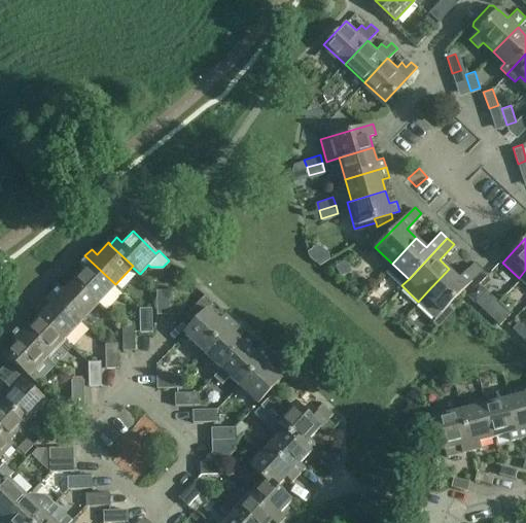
[(115,284),(84,255),(78,263),(83,268),(73,279),(98,302),(115,284)]
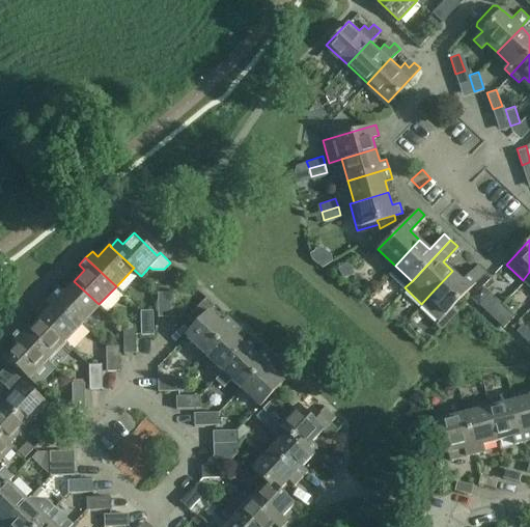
[(452,271),(431,293),(421,304),(438,320),(435,323),(441,328),(458,309),(453,305),(484,272),(477,265),(462,280),(452,271)]
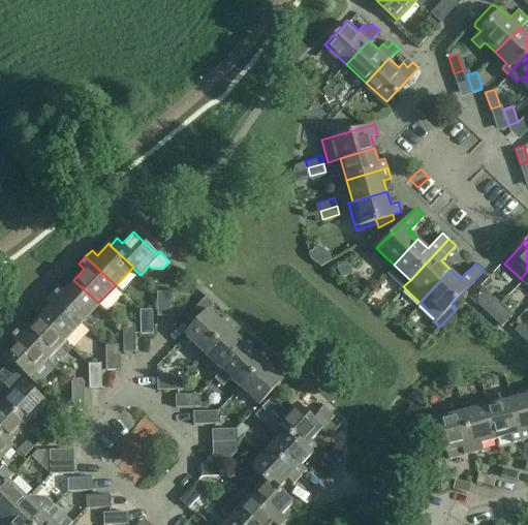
[(98,303),(73,280),(63,290),(58,285),(51,292),(82,321),(98,303)]
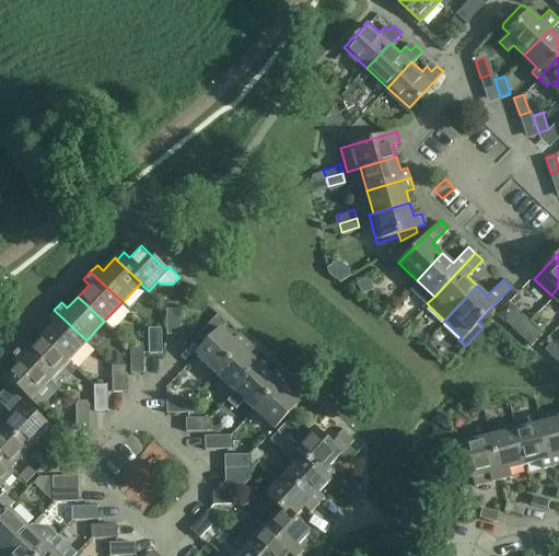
[(517,332),(528,320),(516,309),(516,308),(508,300),(497,312),(505,321),(517,332)]
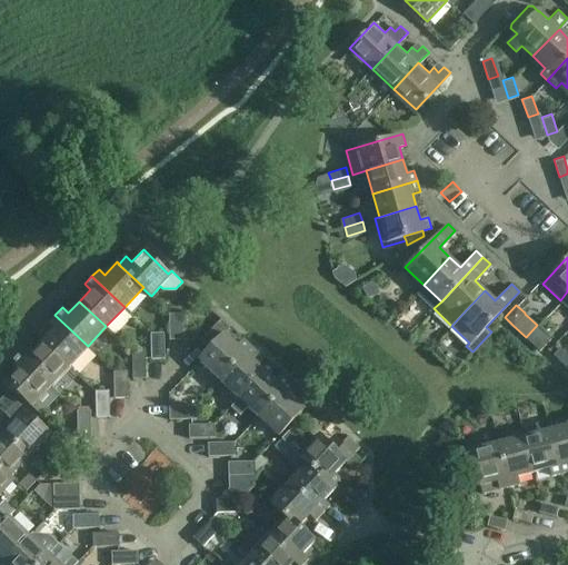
[(182,338),(181,311),(169,313),(170,338),(182,338)]
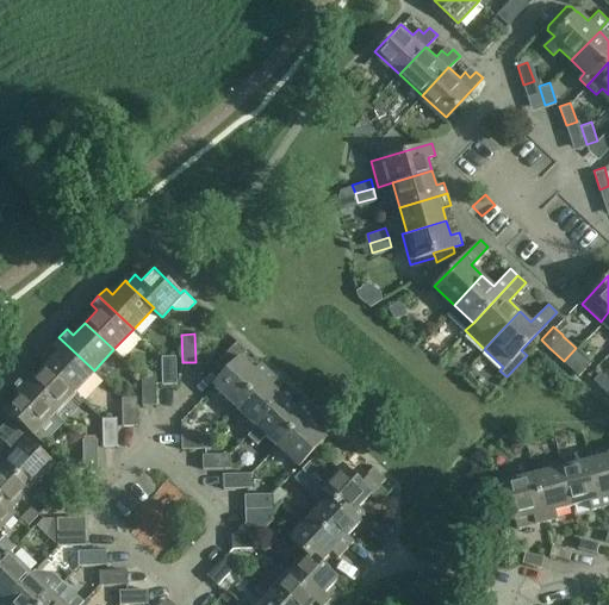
[(94,370),(58,337),(51,345),(57,351),(45,363),(74,391),(94,370)]
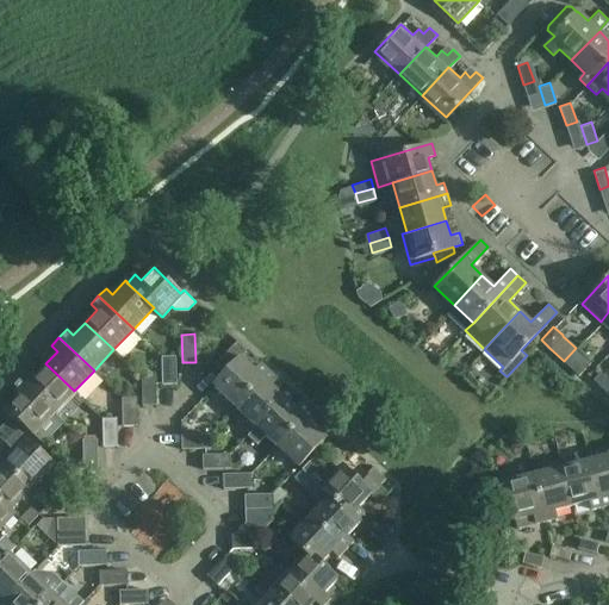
[(225,374),(241,356),(244,354),(235,344),(216,365),(225,374)]
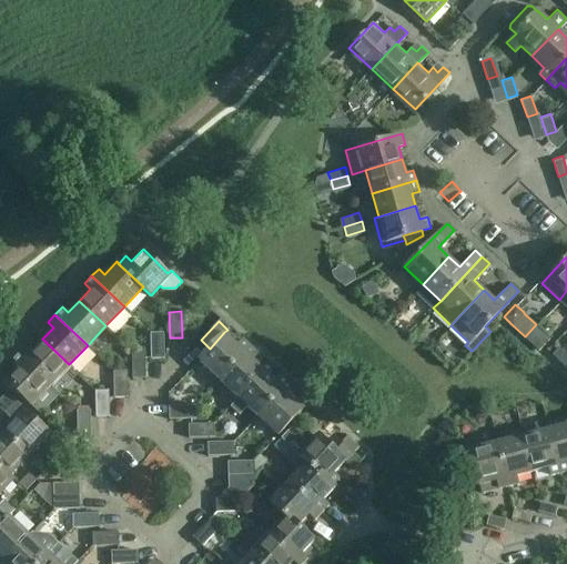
[(536,324),(525,336),(525,338),(523,340),(532,348),(534,345),(537,349),(549,336),(536,324)]
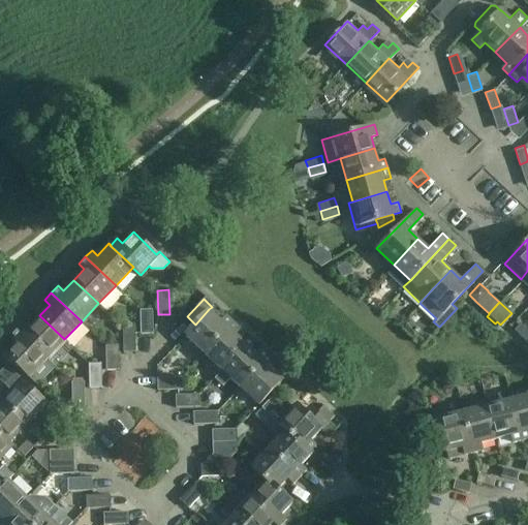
[(152,308),(141,308),(141,332),(153,332),(152,308)]
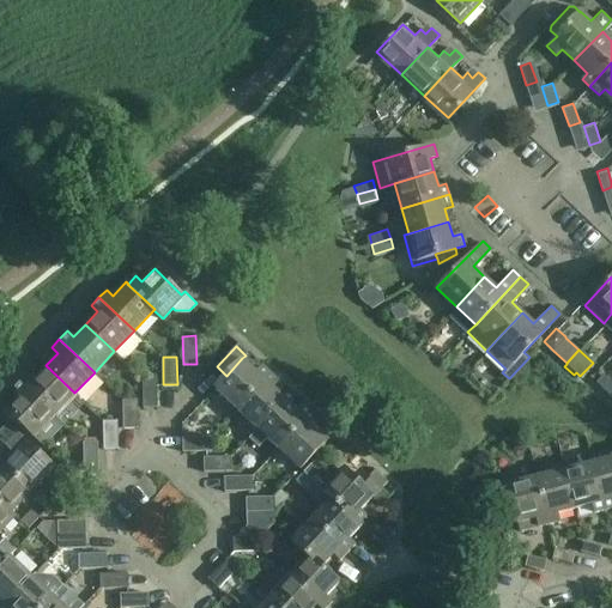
[(216,387),(236,407),(270,372),(261,364),(255,370),(242,358),(226,376),(216,387)]
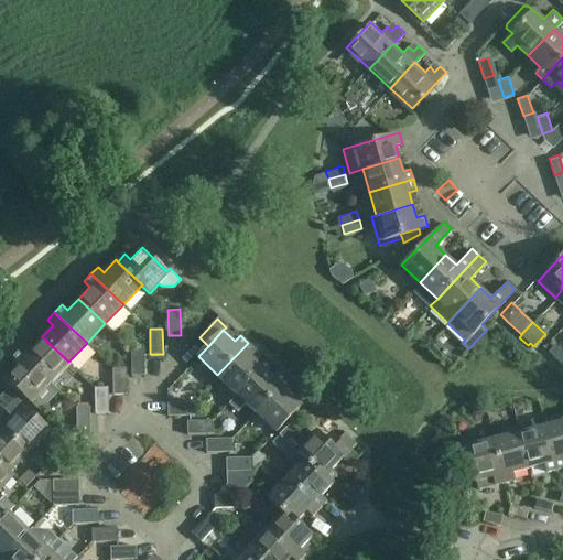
[(68,362),(42,336),(31,350),(24,344),(18,351),(51,381),(68,362)]
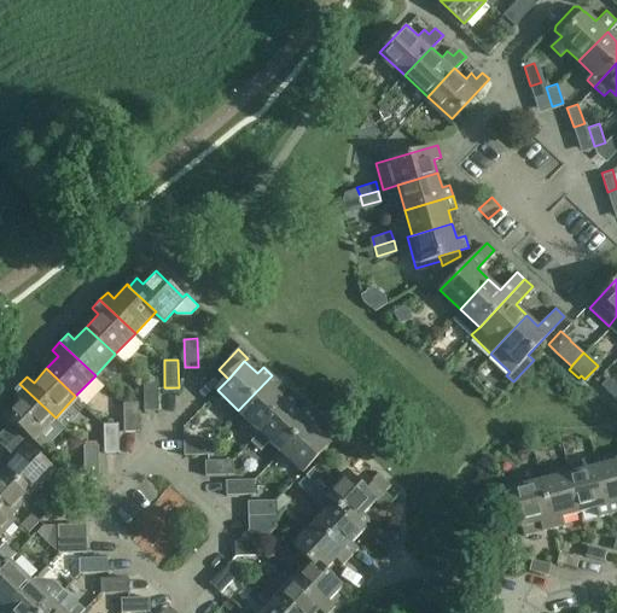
[(258,430),(286,401),(273,389),(279,383),(272,375),(238,410),(258,430)]
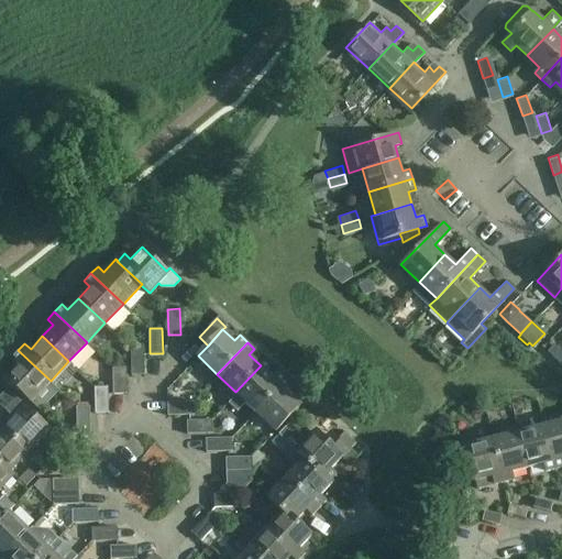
[(560,361),(561,358),(561,350),(553,342),(547,349),(560,361)]
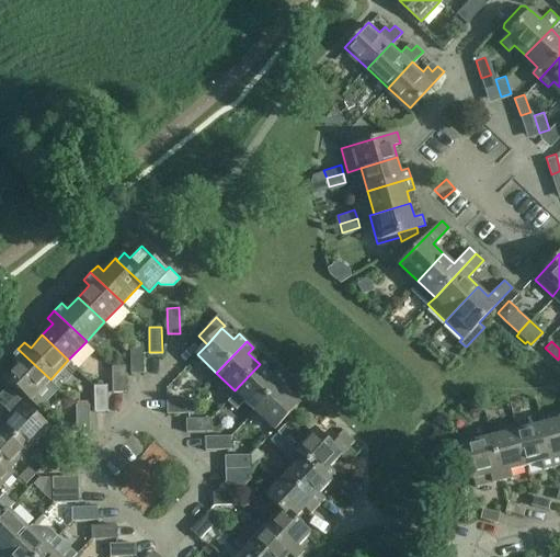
[(144,347),(130,347),(132,372),(145,372),(144,347)]
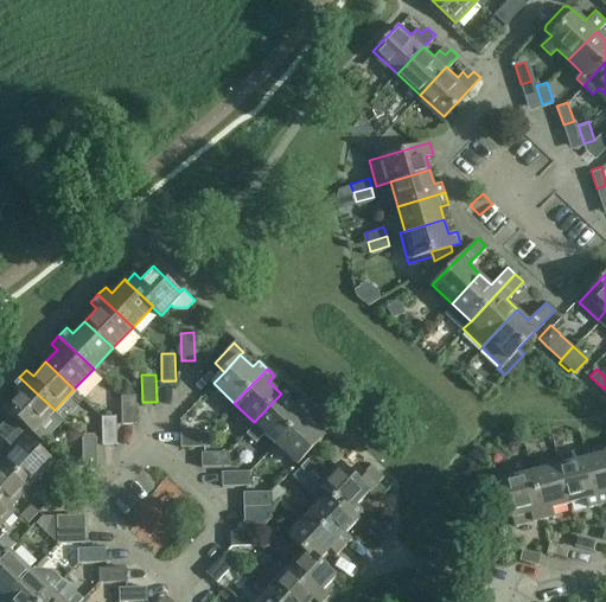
[(55,410),(19,377),(12,384),(19,391),(6,404),(34,430),(55,410)]
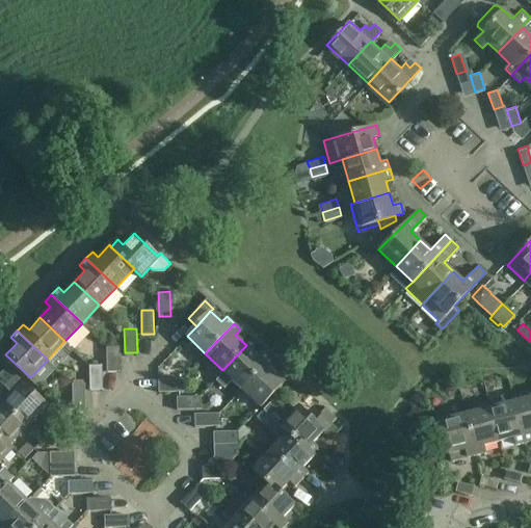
[(241,388),(269,358),(262,350),(258,355),(246,345),(222,370),(241,388)]
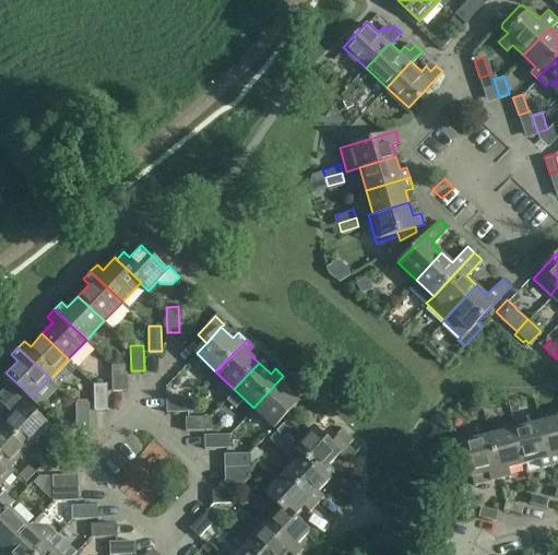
[(125,364),(113,364),(113,389),(126,389),(125,364)]
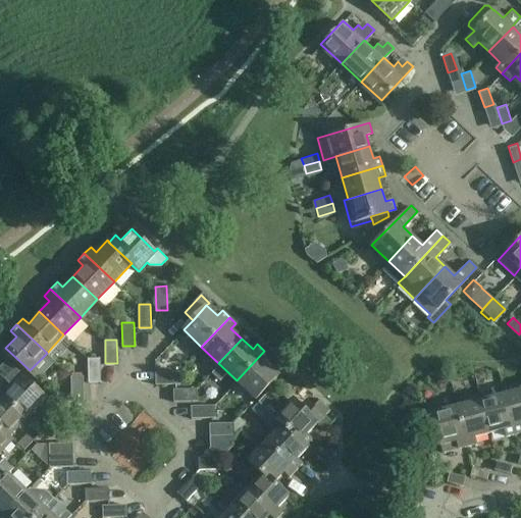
[(264,351),(237,380),(255,398),(278,373),(266,362),(271,357),(264,351)]
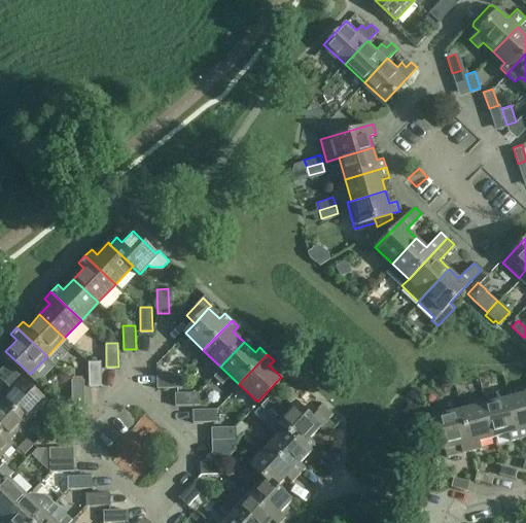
[(101,360),(89,361),(90,384),(102,384),(101,360)]
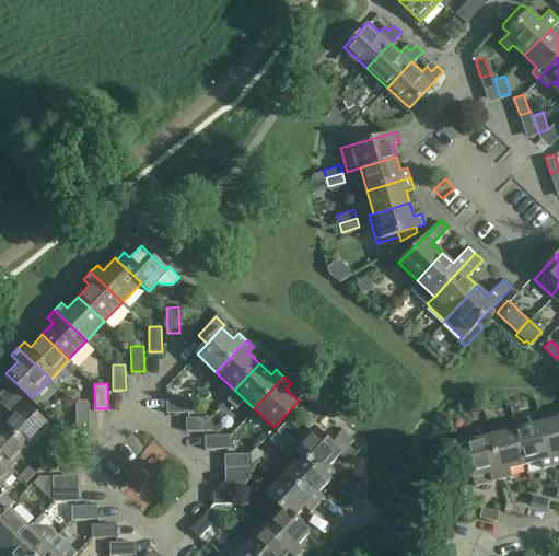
[(11,413),(3,421),(2,421),(30,448),(50,426),(13,390),(6,397),(11,403),(7,407),(11,413)]
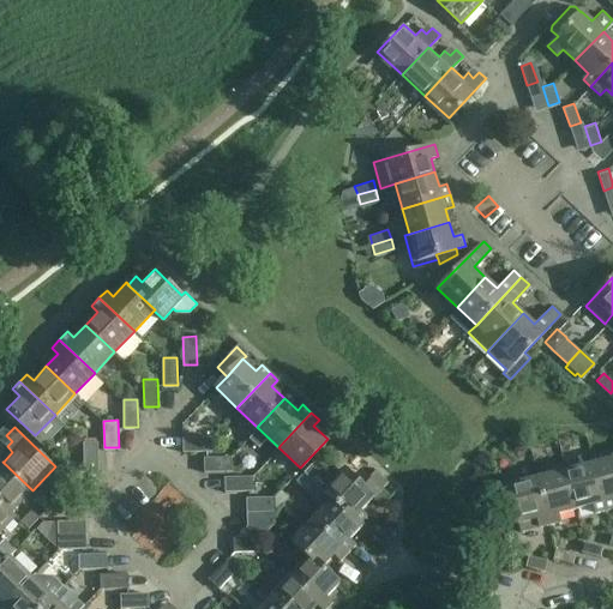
[(182,438),(184,451),(211,450),(211,435),(182,438)]
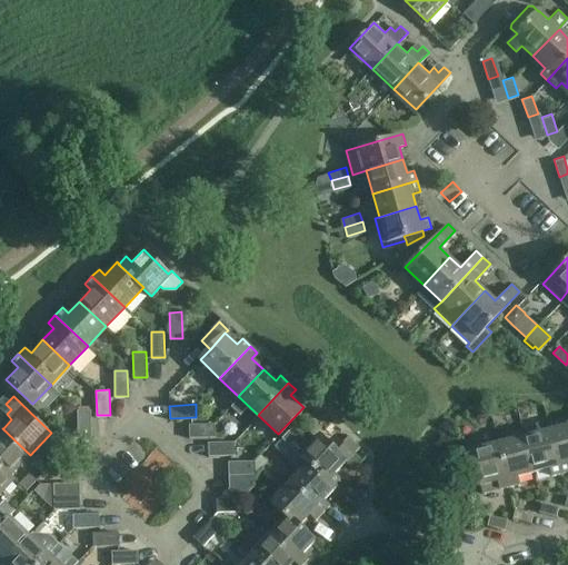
[(90,409),(78,409),(78,435),(91,435),(90,409)]
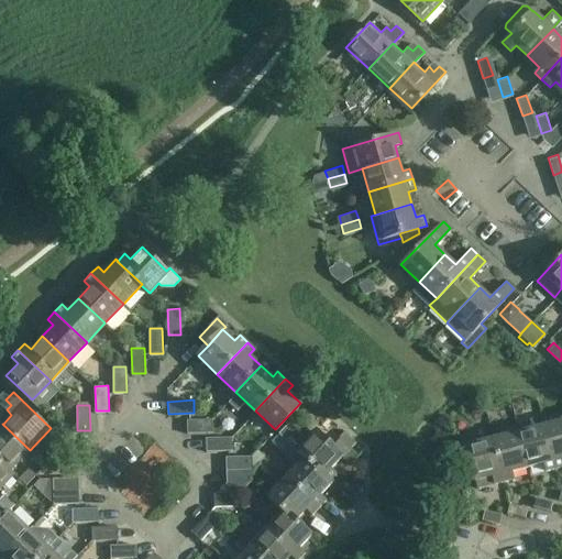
[(212,431),(212,417),(186,418),(187,431),(212,431)]
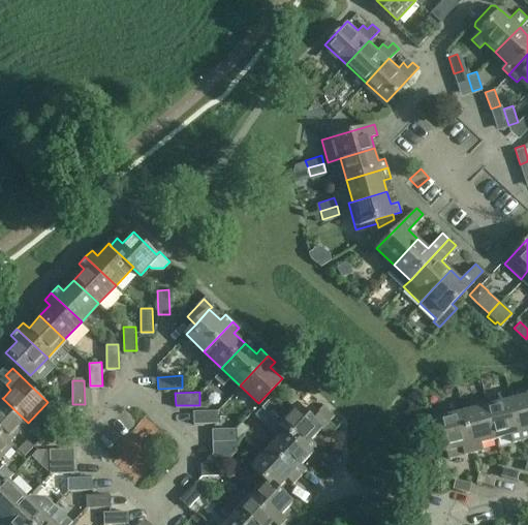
[(527,393),(510,398),(522,438),(527,436),(527,393)]
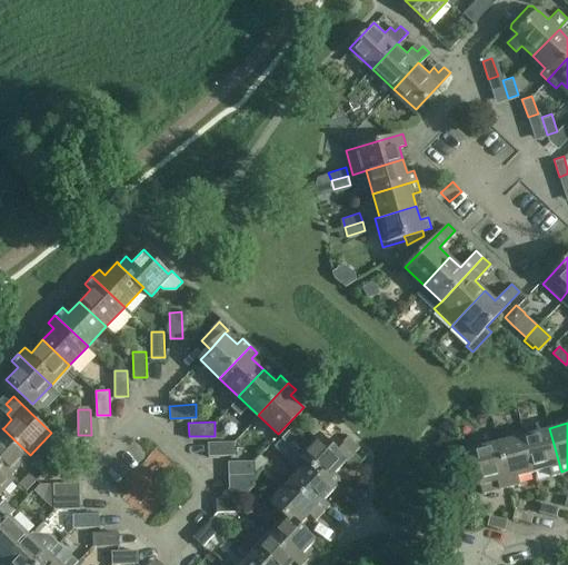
[(0,466),(10,476),(11,475),(30,455),(2,428),(3,428),(0,425),(0,466)]
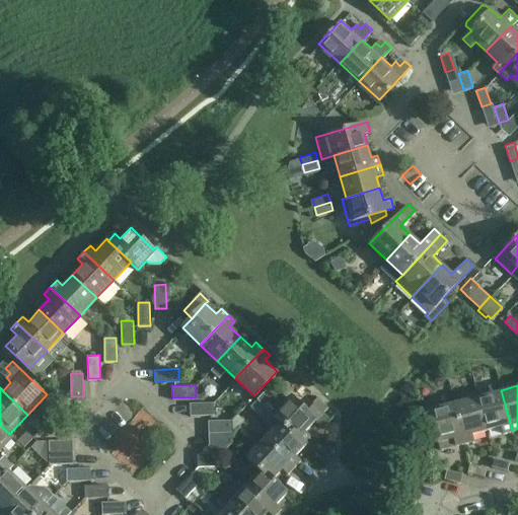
[(303,394),(297,401),(291,396),(283,405),(266,388),(257,397),(274,414),(274,415),(281,422),(281,421),(302,441),(308,435),(304,431),(314,419),(315,420),(323,412),(322,412),(327,406),(317,395),(311,401),(303,394)]
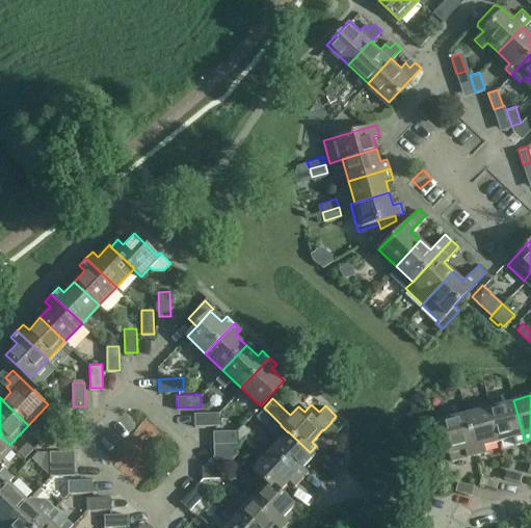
[(525,441),(513,400),(489,406),(498,440),(512,436),(515,444),(525,441)]
